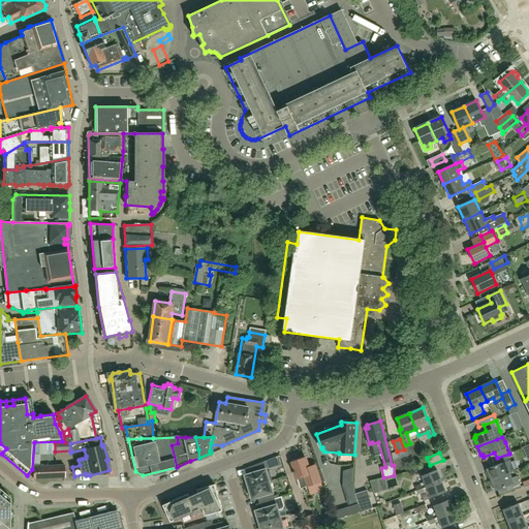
[(509,454),(497,458),(499,464),(488,468),(489,470),(487,471),(490,479),(510,472),(516,470),(514,464),(509,454)]
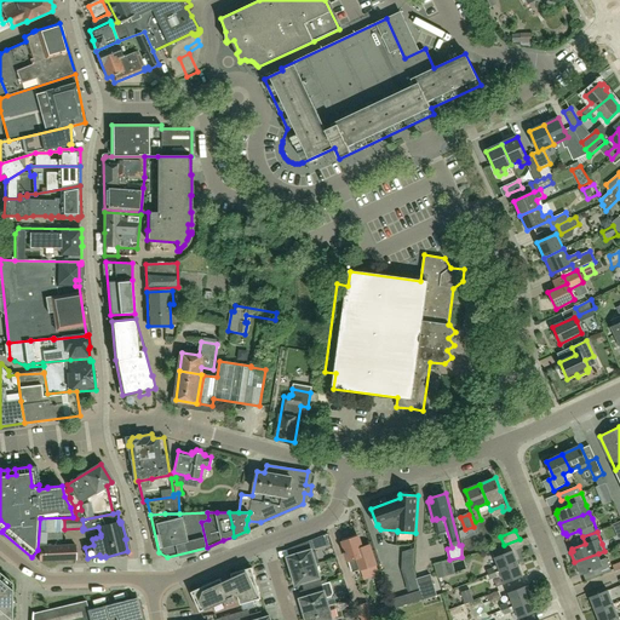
[(343,541),(349,560),(350,566),(359,562),(361,569),(377,563),(372,549),(363,551),(359,537),(343,541)]
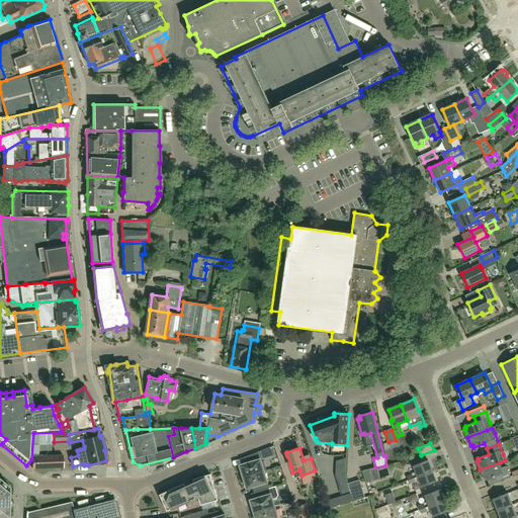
[(242,479),(264,471),(266,470),(263,461),(261,462),(258,452),(247,456),(249,461),(248,463),(240,466),(242,470),(240,471),(242,479)]
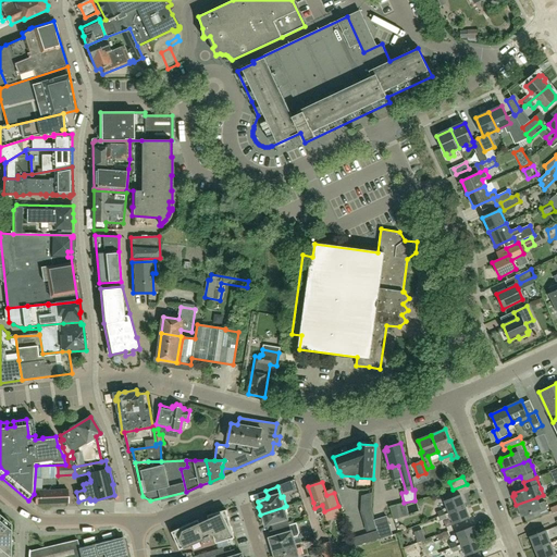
[(36,504),(67,503),(67,490),(35,491),(36,504)]
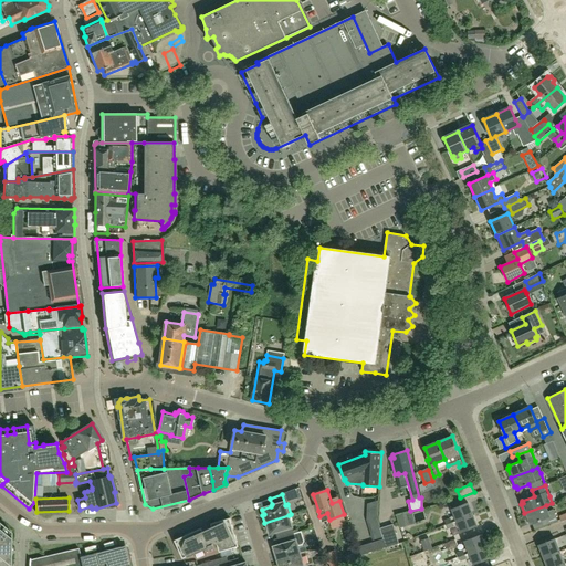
[(380,502),(371,502),(370,531),(379,532),(380,502)]
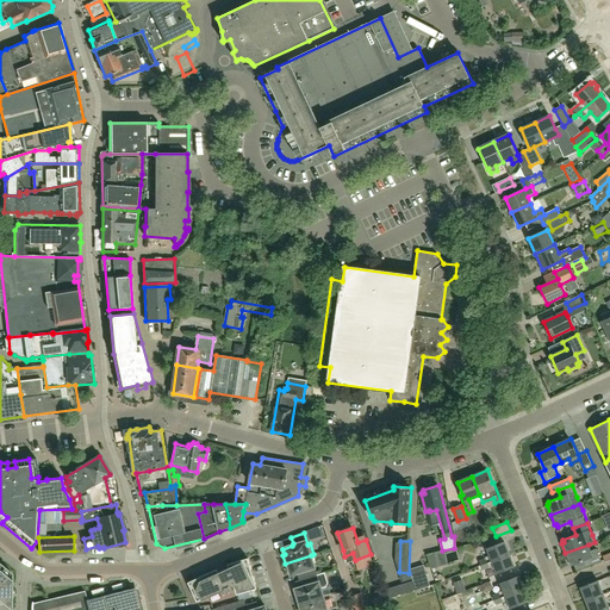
[(481,566),(509,554),(504,542),(487,548),(491,556),(485,558),(486,560),(480,562),(481,566)]
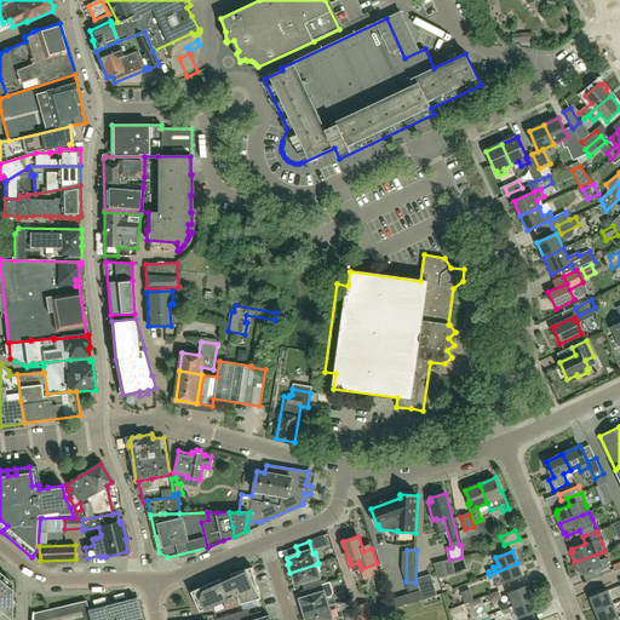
[(598,554),(574,562),(579,572),(580,572),(581,574),(595,569),(597,575),(612,570),(607,557),(601,560),(598,554)]
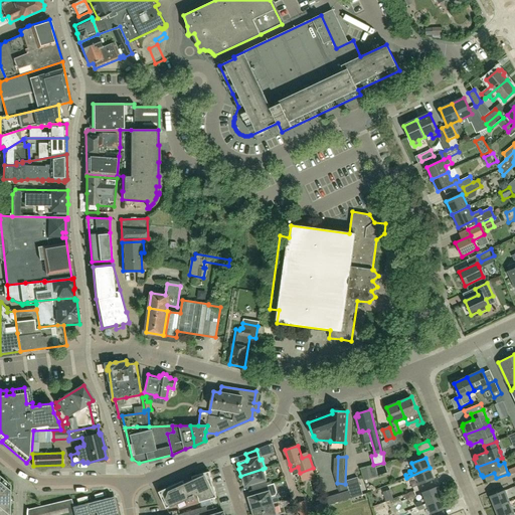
[(419,484),(435,479),(430,468),(406,478),(407,481),(411,479),(412,480),(417,478),(419,484)]
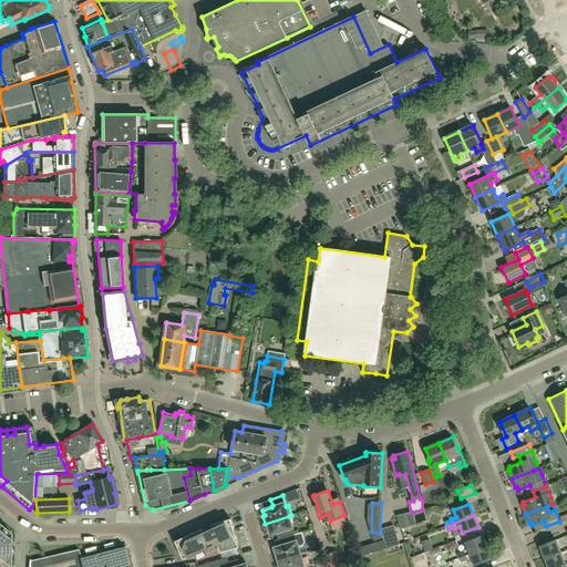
[(282,538),(295,535),(289,516),(265,524),(267,531),(269,531),(270,535),(279,533),(281,534),(282,538)]
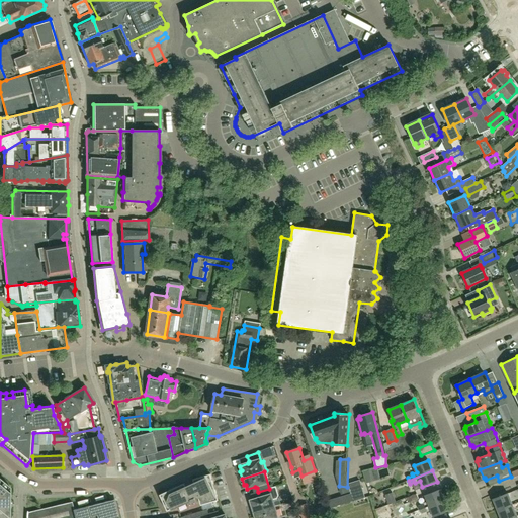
[(395,471),(380,471),(380,484),(395,484),(395,471)]
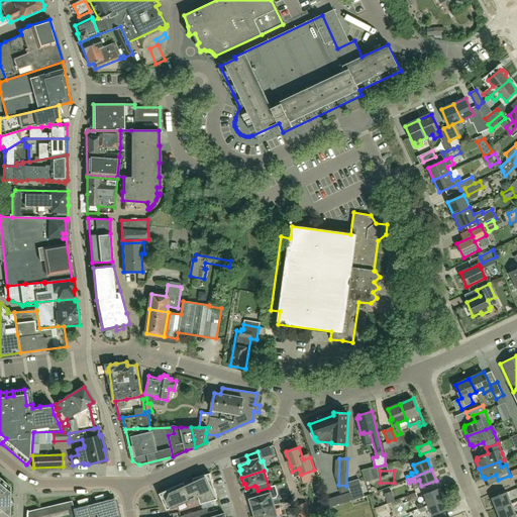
[(167,510),(191,499),(193,504),(197,502),(195,497),(198,496),(201,505),(218,499),(210,474),(193,479),(194,483),(186,487),(184,483),(164,492),(168,500),(164,502),(167,510)]
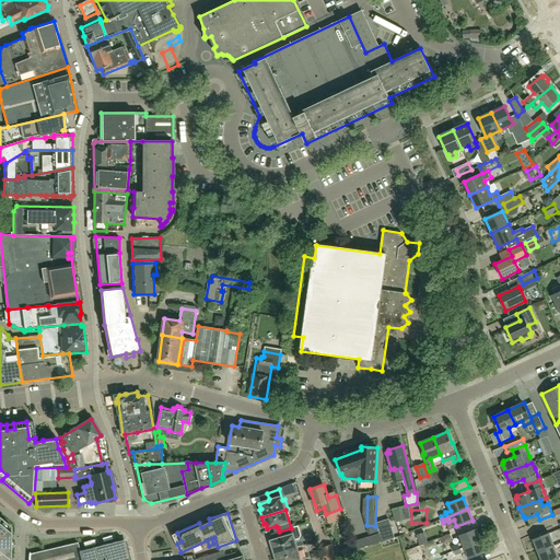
[(0,551),(9,559),(10,559),(10,549),(6,546),(10,540),(11,527),(11,526),(3,520),(0,523),(0,551)]
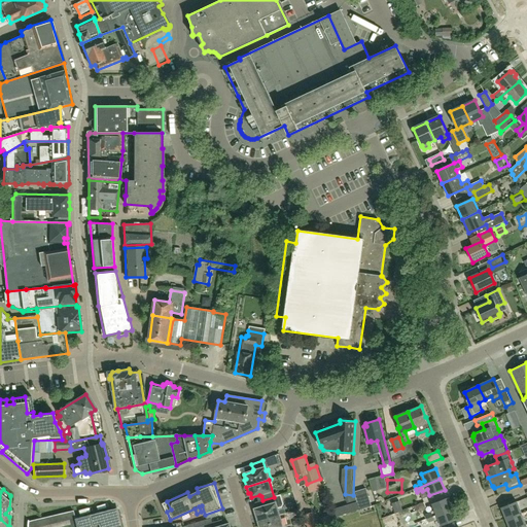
[(256,522),(281,515),(279,507),(282,507),(283,504),(280,495),(274,497),(262,500),(265,505),(264,506),(255,510),(256,515),(254,515),(256,522)]
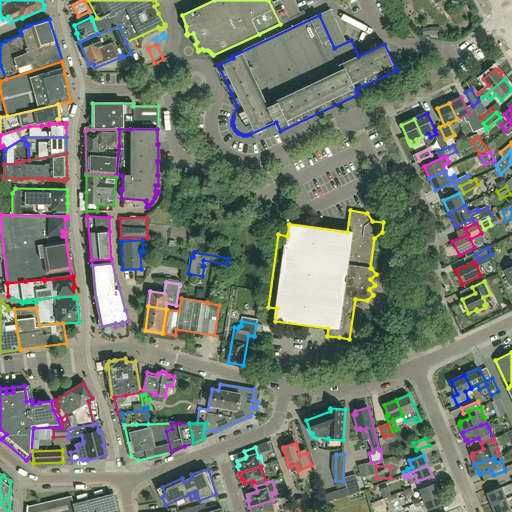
[(357,481),(346,484),(347,486),(347,489),(349,495),(361,491),(357,481)]
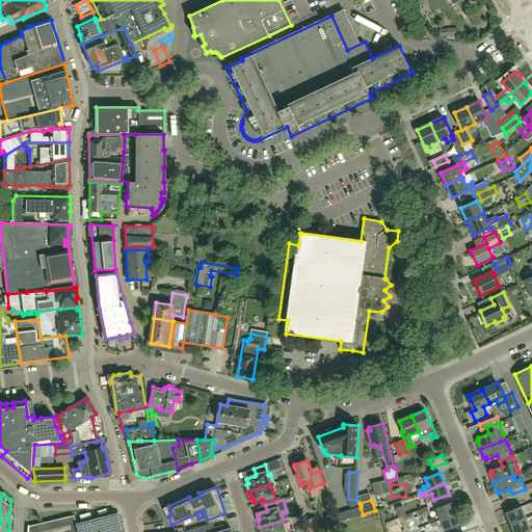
[(431,524),(456,513),(452,502),(436,508),(440,515),(435,516),(435,517),(430,521),(431,524)]
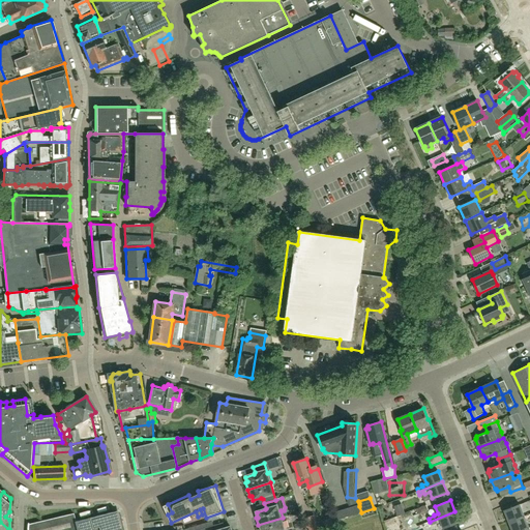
[(398,517),(405,514),(402,504),(393,506),(398,517)]
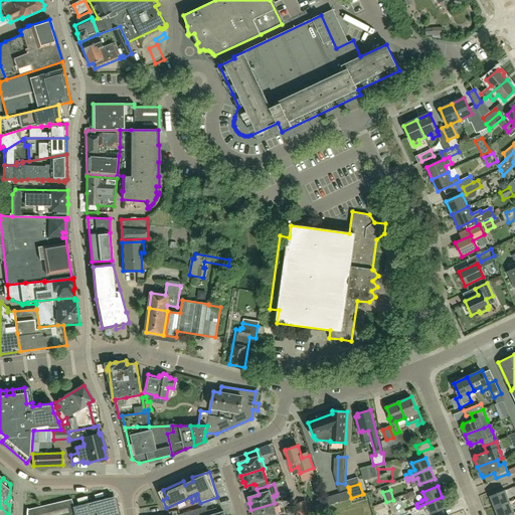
[(490,496),(495,507),(510,502),(505,490),(490,496)]
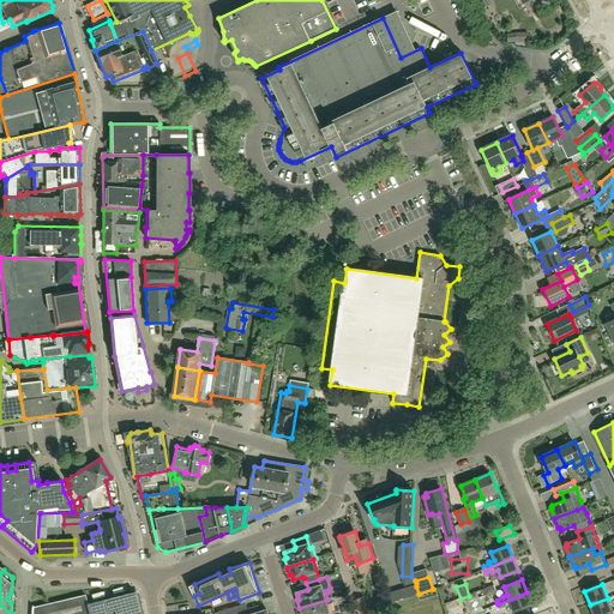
[(419,594),(416,587),(389,594),(391,602),(419,594)]
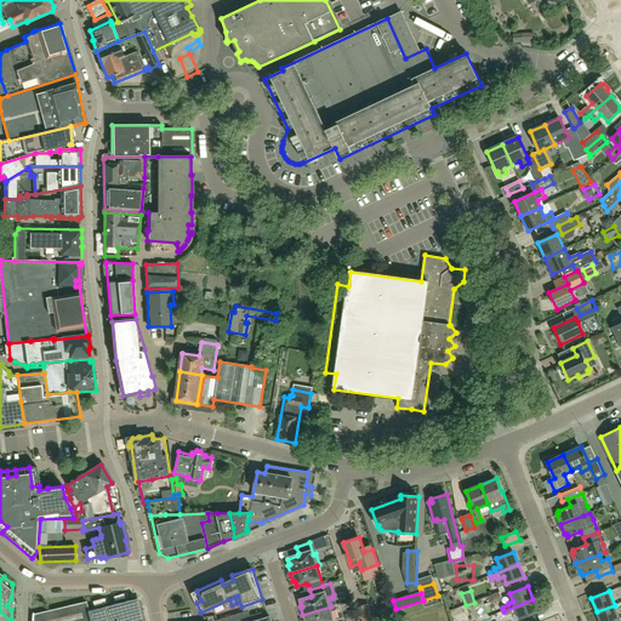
[(520,620),(537,613),(533,599),(503,611),(505,615),(512,613),(512,614),(517,613),(520,620)]
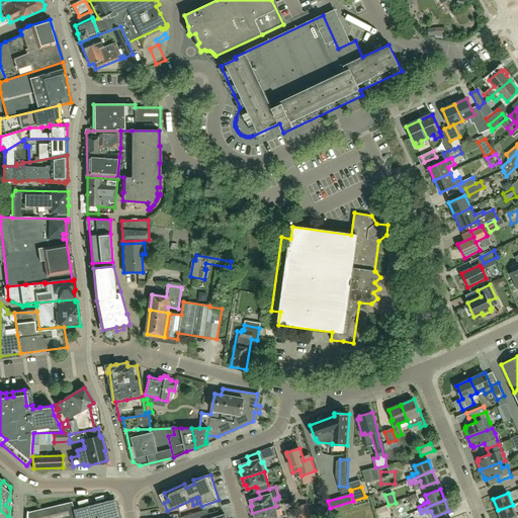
[(118,517),(115,501),(74,510),(73,510),(75,517),(118,517)]
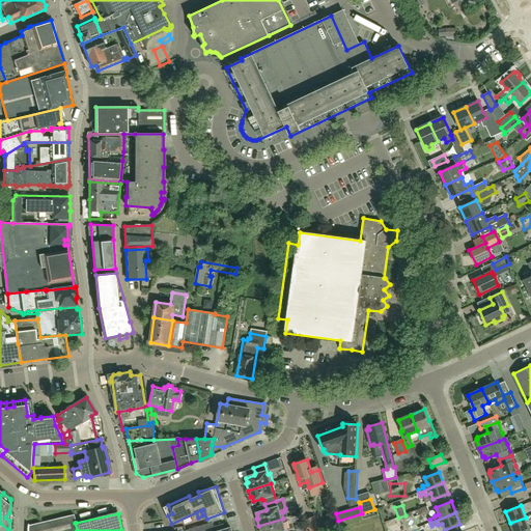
[(77,530),(75,523),(76,523),(74,514),(56,519),(28,525),(28,530),(77,530)]
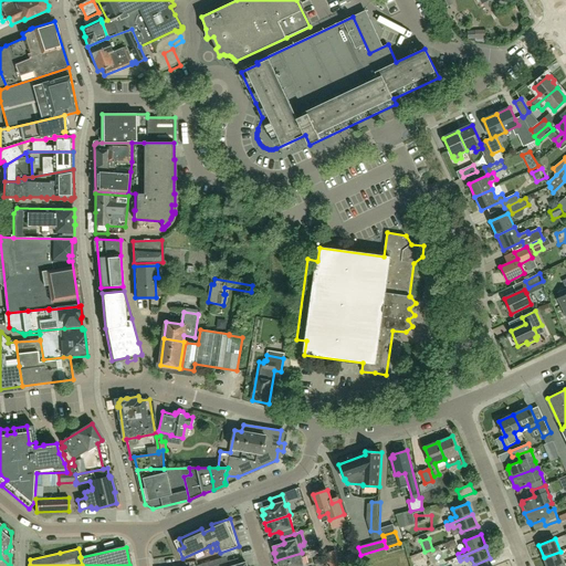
[(327,565),(341,565),(336,549),(323,554),(327,565)]
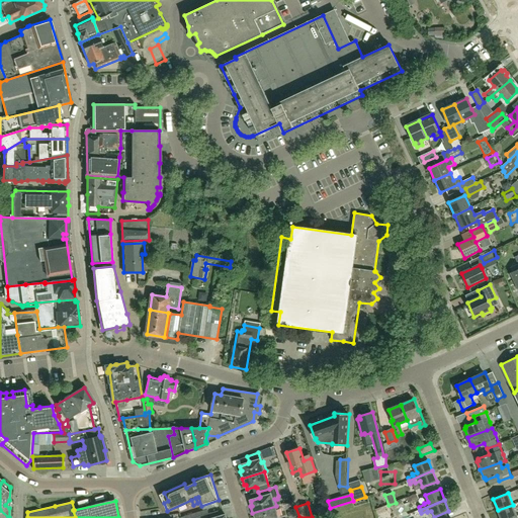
[(400,517),(409,515),(405,503),(381,511),(383,517),(400,517)]
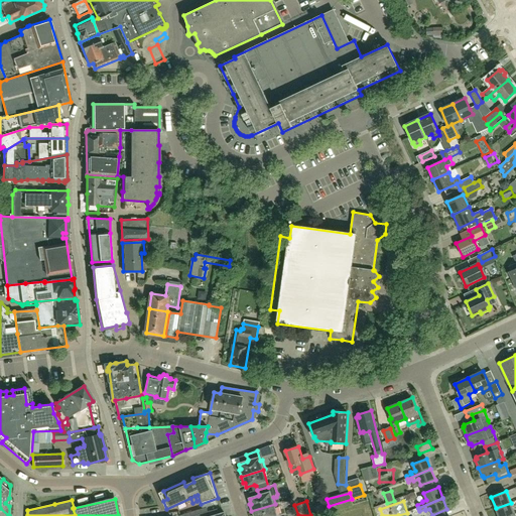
[(511,503),(496,508),(498,515),(510,515),(515,514),(511,503)]
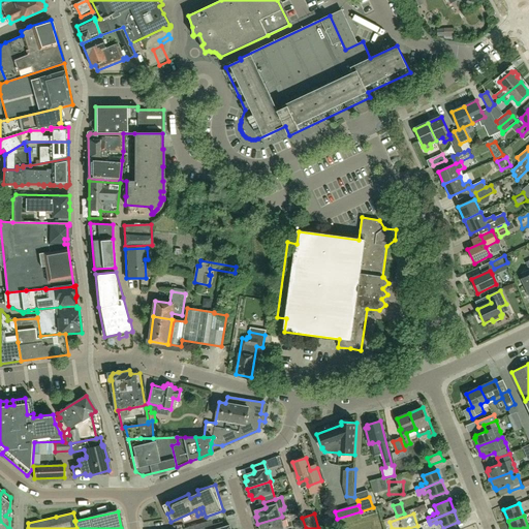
[(286,528),(282,517),(257,524),(258,528),(286,528)]
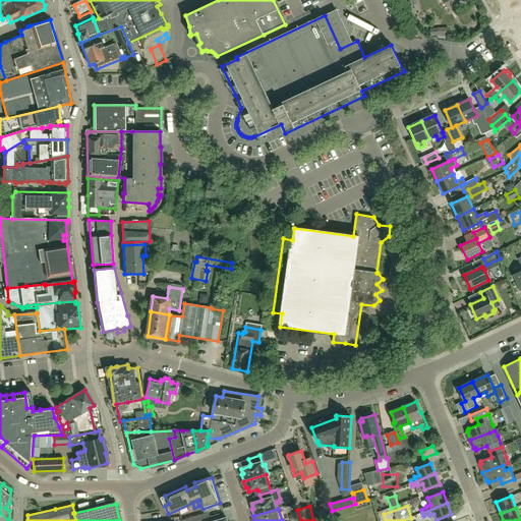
[(323,520),(333,520),(328,510),(320,513),(323,520)]
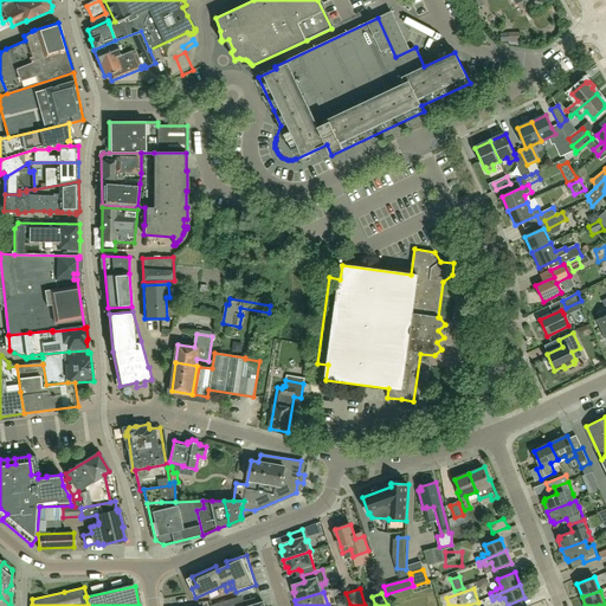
[(227,605),(238,603),(244,601),(243,595),(211,605),(227,605)]
